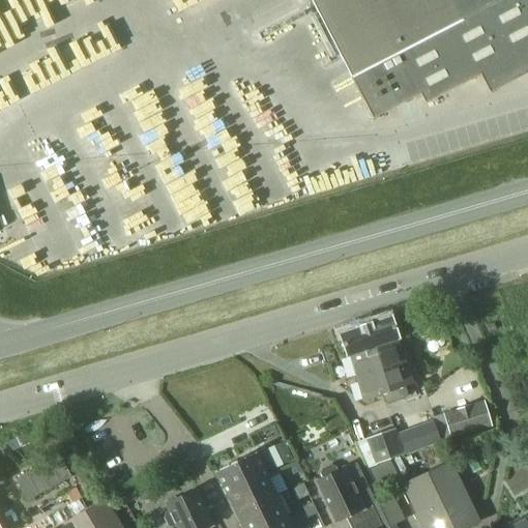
[(313,0),(374,117),(421,92),(427,101),(481,72),(491,91),(527,71),(527,0),(313,0)]
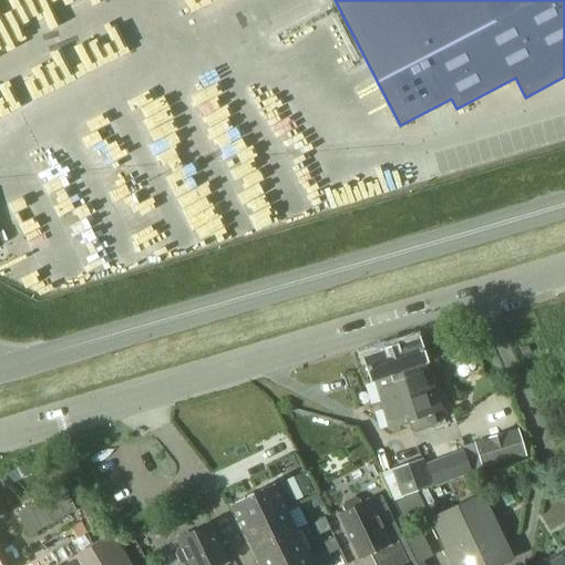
[(427,359),(428,358),(425,353),(420,337),(365,356),(388,427),(410,419),(412,428),(418,429),(434,423),(437,420),(433,411),(443,408),(427,359)]
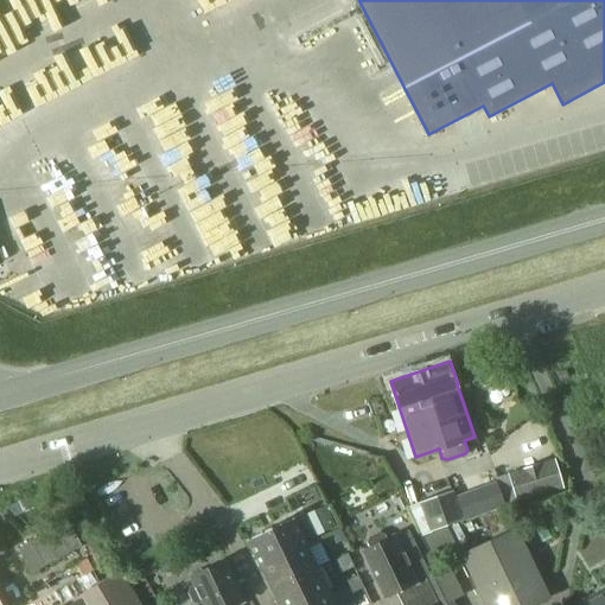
[(510,473),(518,501),(565,488),(556,462),(510,473)]
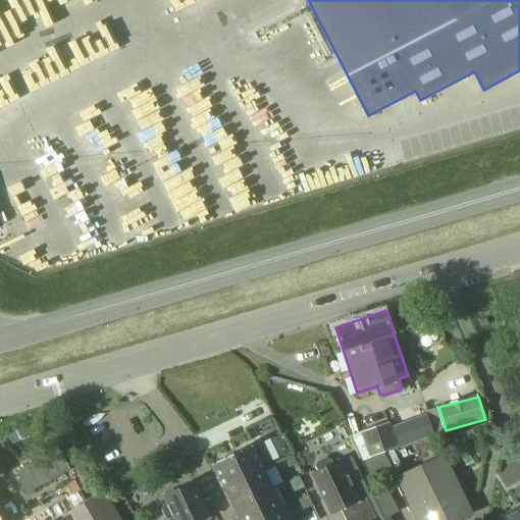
[(388,421),(361,430),(369,454),(397,445),(388,421)]
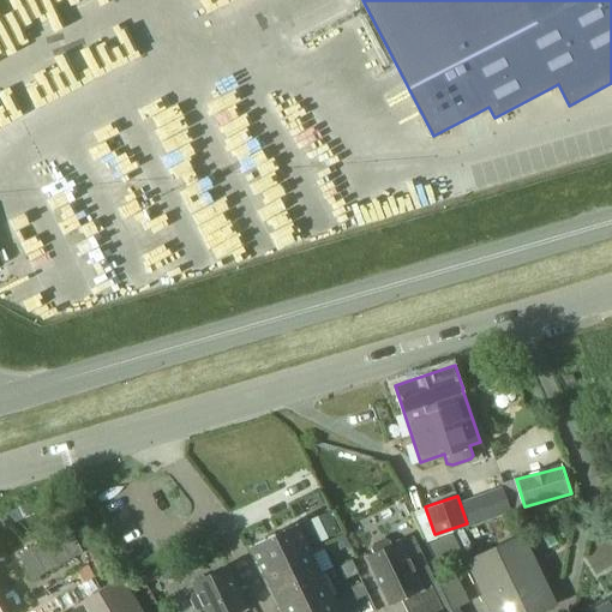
[(466,504),(473,523),(496,515),(497,517),(515,511),(511,502),(493,509),(489,496),(466,504)]
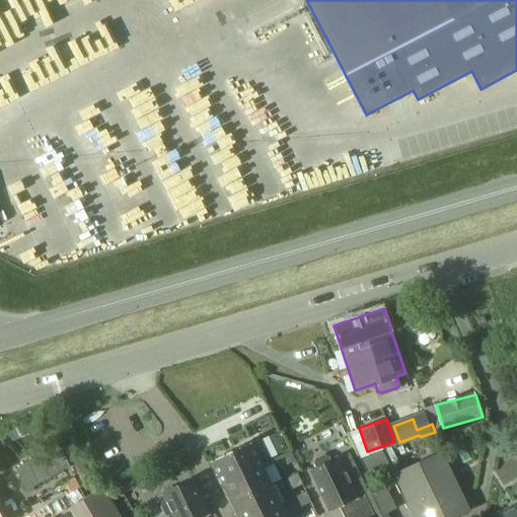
[(252,440),(212,459),(212,461),(213,460),(223,483),(263,463),(252,442),(252,441),(252,440)]
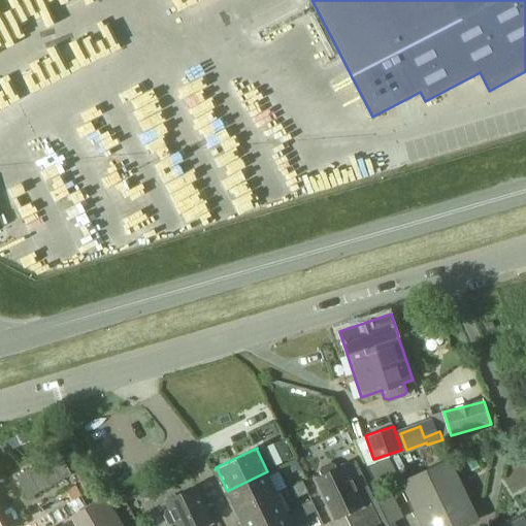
[(59,453),(18,475),(30,500),(72,478),(59,453)]
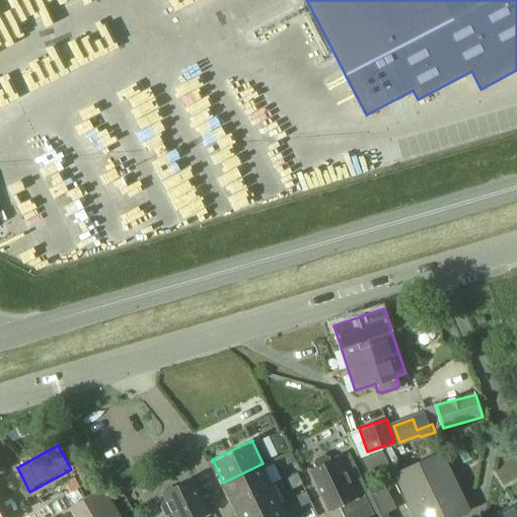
[(383,449),(364,458),(374,481),(393,471),(383,449)]
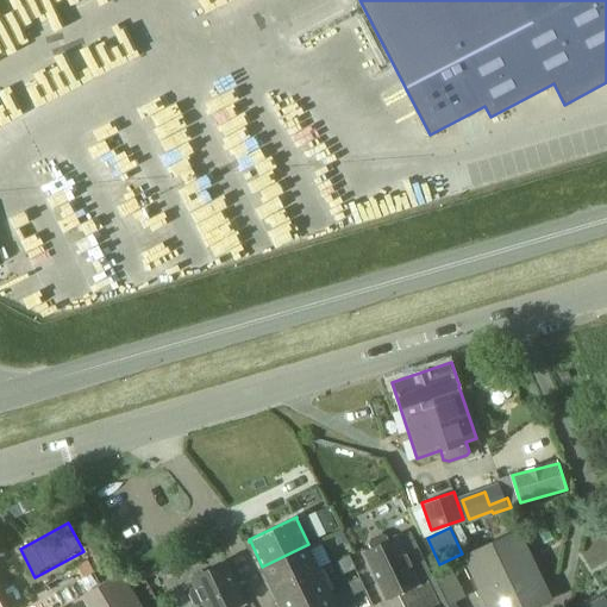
[(468,554),(493,606),(527,606),(549,596),(517,530),(468,554)]
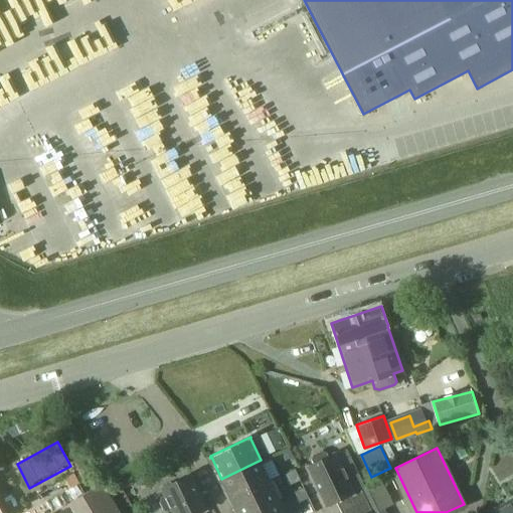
[(315,464),(308,467),(327,507),(338,502),(344,512),(368,501),(362,488),(365,487),(347,449),(328,457),(326,454),(322,452),(315,456),(313,460),(315,464)]
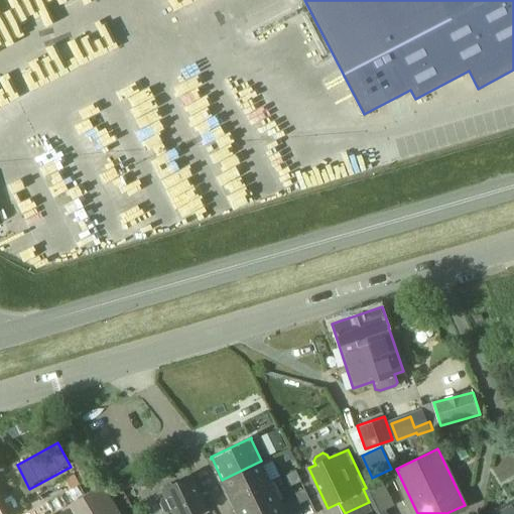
[(289,453),(283,456),(286,463),(293,460),(289,453)]
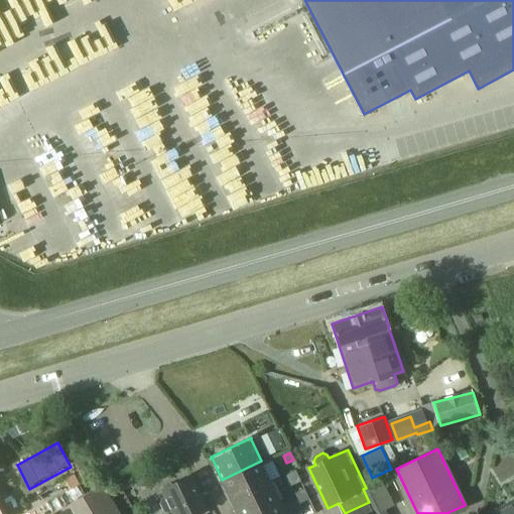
[(261,461),(222,480),(228,493),(232,491),(235,498),(270,481),(281,475),(273,457),(262,462),(261,461)]
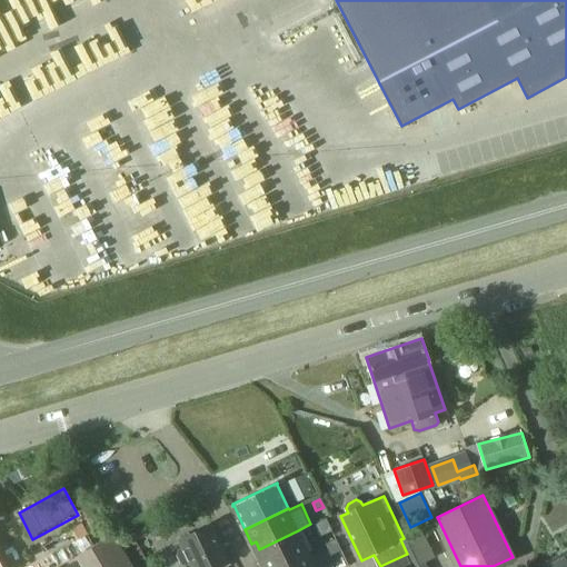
[(331,527),(326,517),(316,521),(320,533),(331,527)]
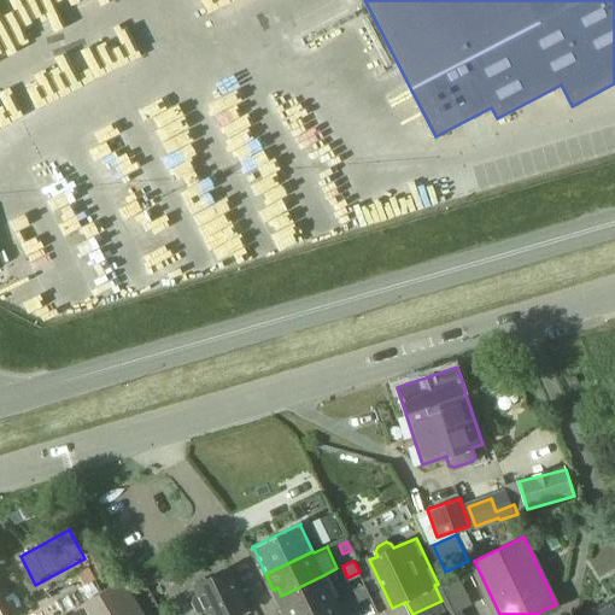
[(91,562),(50,586),(57,599),(99,574),(91,562)]
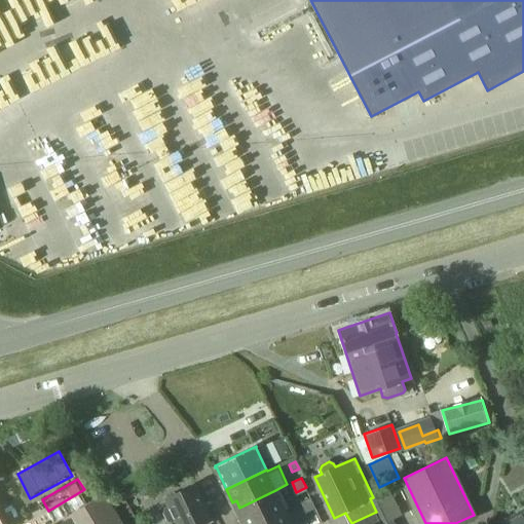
[(179,523),(201,523),(211,520),(194,485),(166,498),(171,507),(166,508),(165,512),(169,519),(173,521),(177,519),(179,523)]
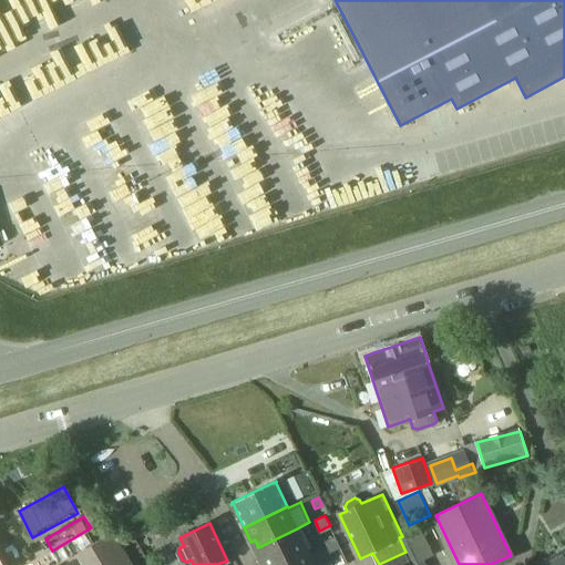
[(132,527),(121,533),(126,542),(136,536),(132,527)]
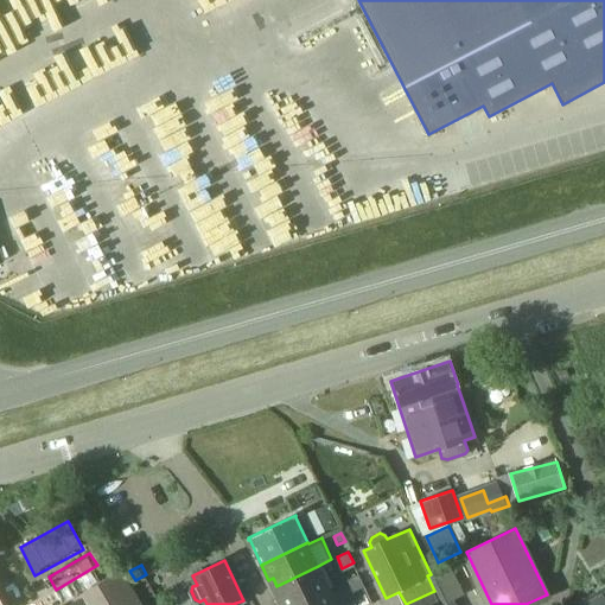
[(318,566),(276,586),(280,594),(276,596),(280,604),(294,604),(330,588),(318,566)]
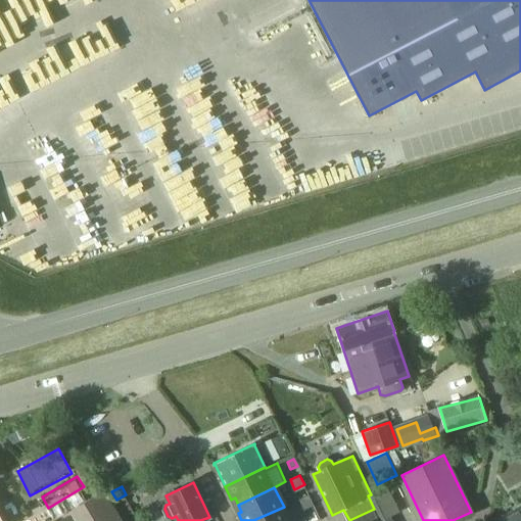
[(122,520),(104,491),(63,515),(64,517),(56,520),(122,520)]
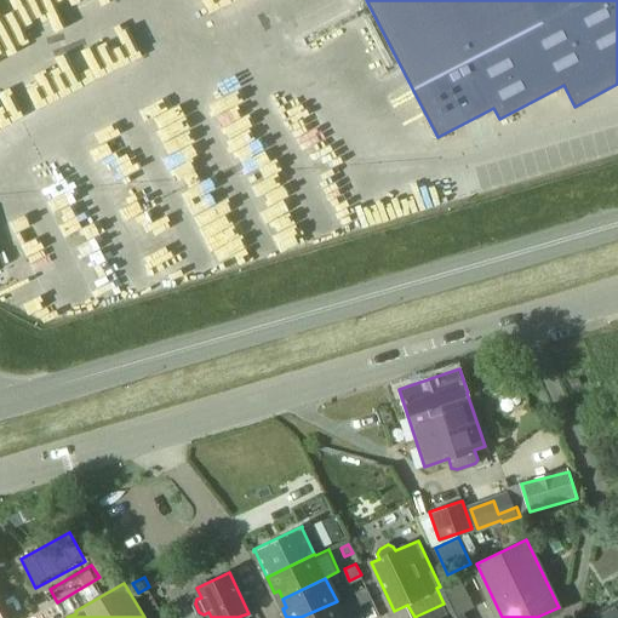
[(356,593),(362,605),(373,600),(367,587),(356,593)]
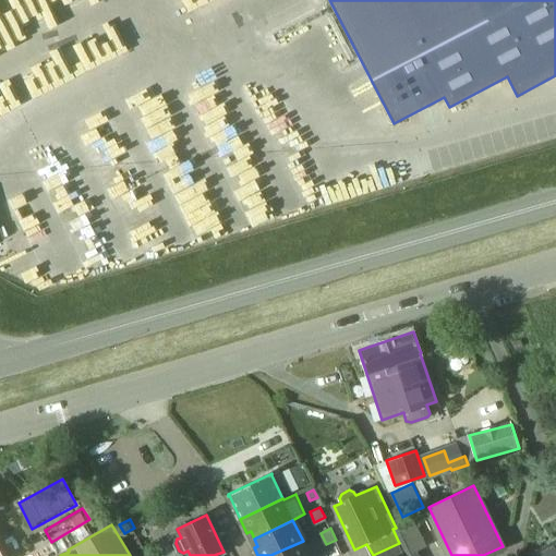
[(555,539),(532,553),(533,555),(555,555),(555,539)]
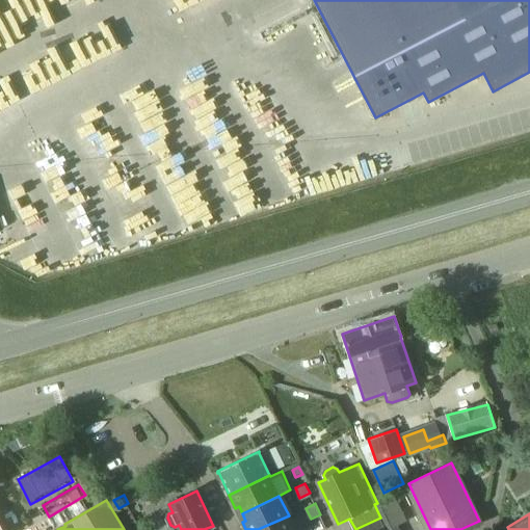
[(295,529),(289,515),(258,529),(295,529)]
